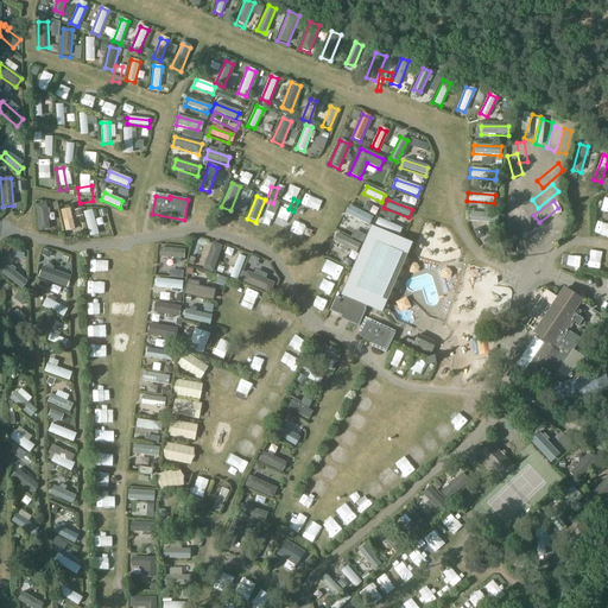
[(120,216),(122,209),(103,202),(101,209),(120,216)]
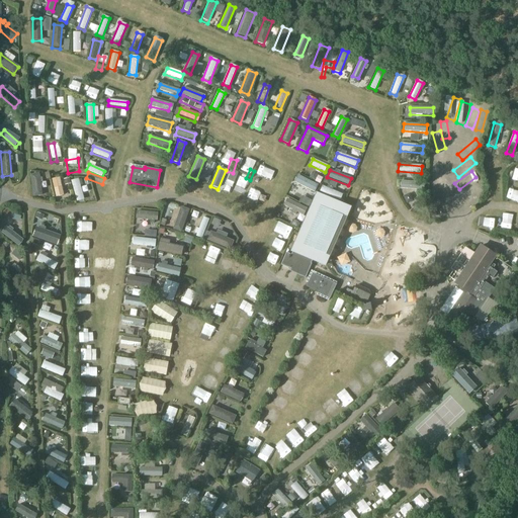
[(33,197),(41,196),(38,174),(30,175),(33,197)]
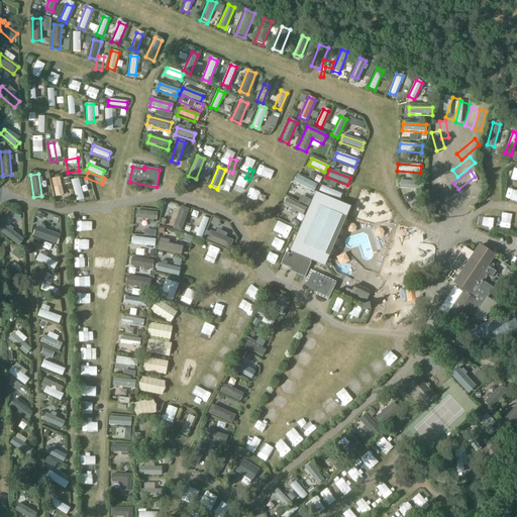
[(297,176),(294,182),(313,192),(317,186),(297,176)]
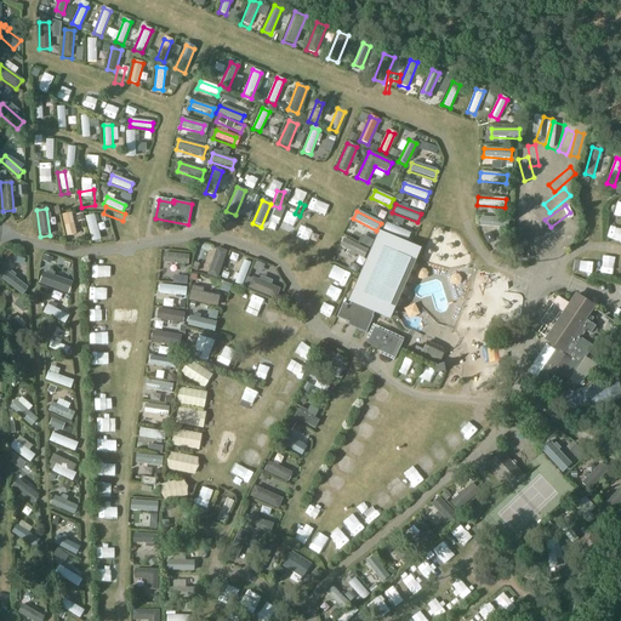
[(611,212),(609,226),(619,228),(620,214),(611,212)]
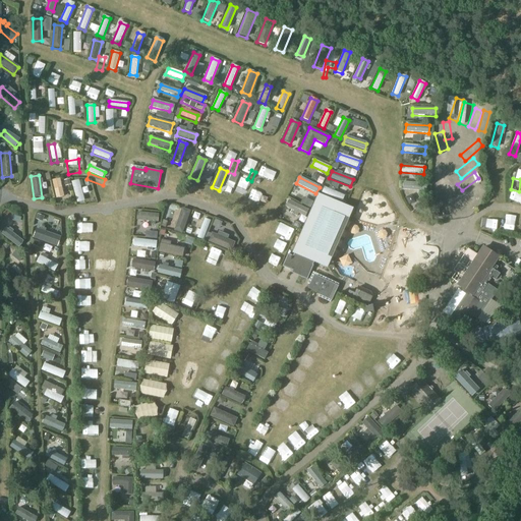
[(59,179),(52,181),(56,198),(63,196),(59,179)]
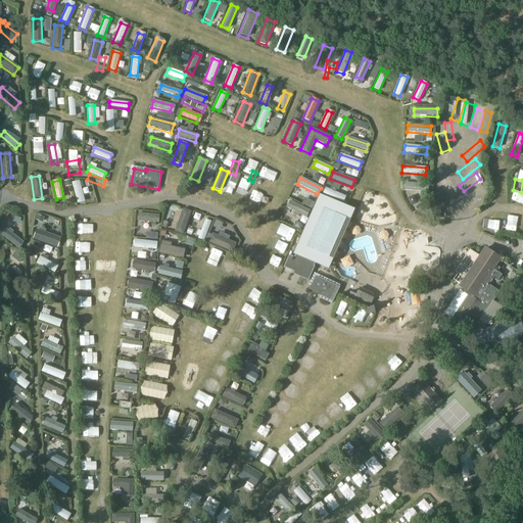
[(79,181),(72,183),(78,203),(85,201),(79,181)]
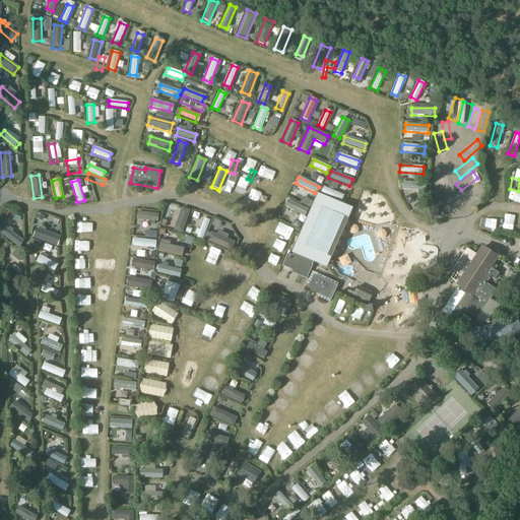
[(402,182),(401,190),(425,191),(426,184),(402,182)]
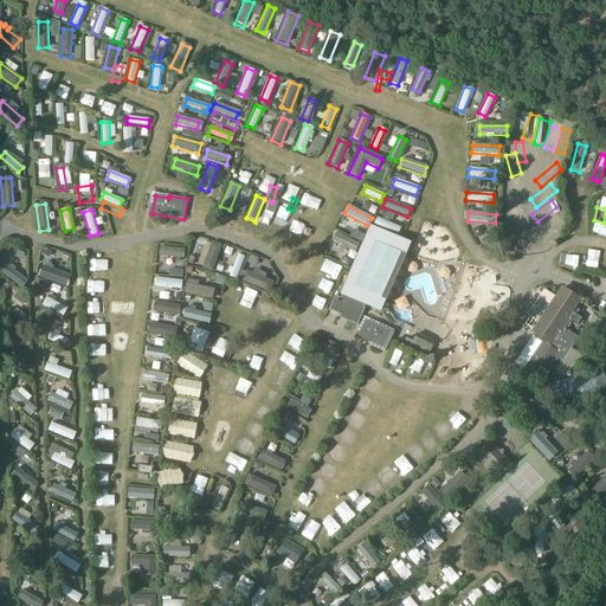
[(540,237),(560,220),(555,213),(534,230),(540,237)]
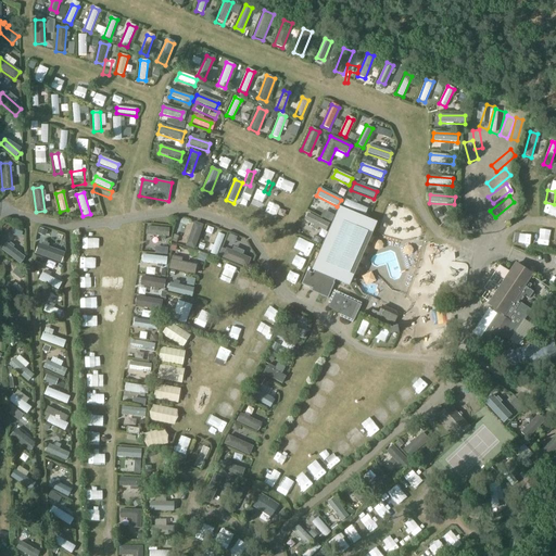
[(345,200),(343,205),(365,215),(367,210),(345,200)]
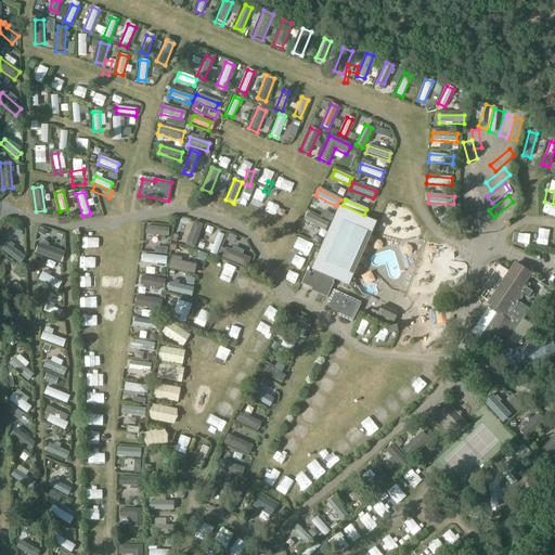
[(511,207),(495,219),(501,227),(517,215),(511,207)]
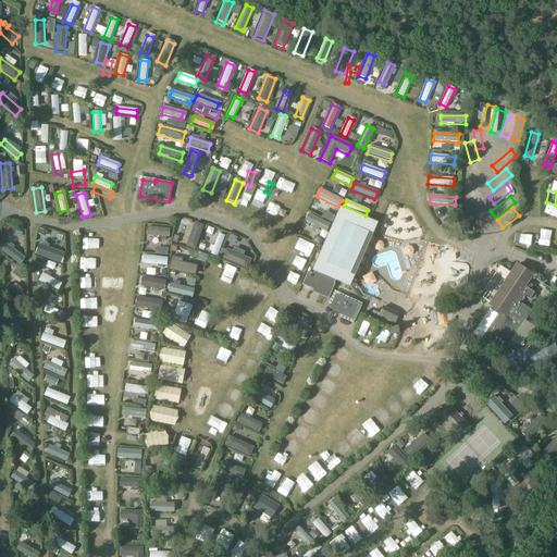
[(556,210),(545,208),(542,222),(554,224),(556,210)]
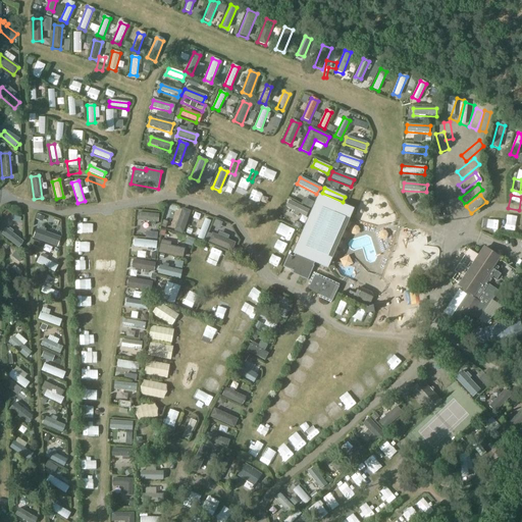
[(342,209),(344,204),(324,196),(322,201),(342,209)]
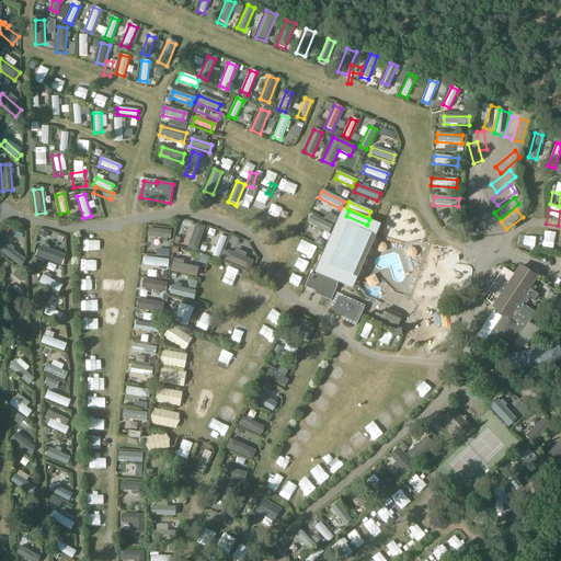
[(310,216),(307,224),(316,228),(315,230),(320,233),(321,230),(328,235),(332,227),(310,216)]
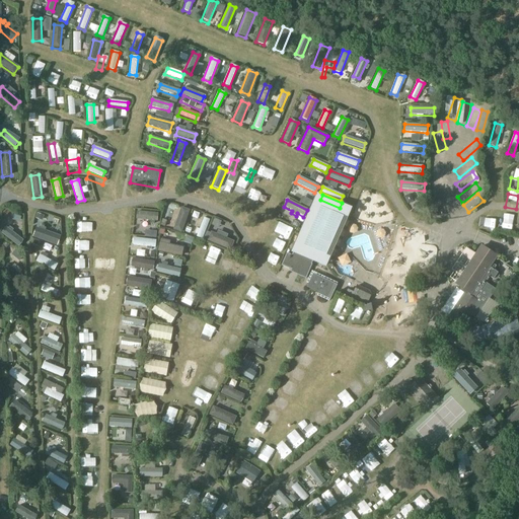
[(181,208),(173,230),(181,233),(190,211),(181,208)]
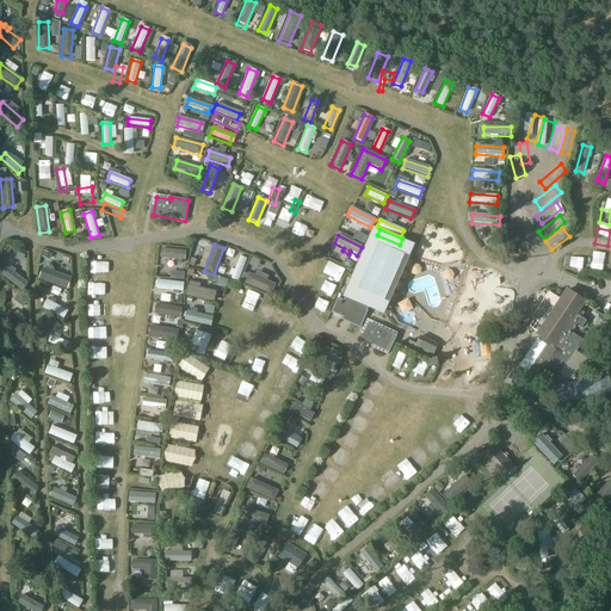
[(384,263),(387,255),(366,247),(364,254),(384,263)]
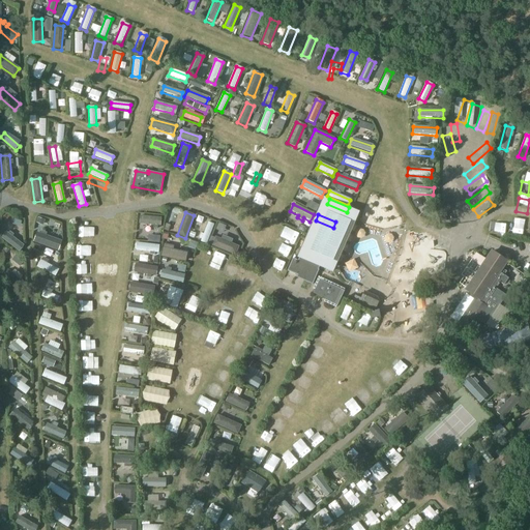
[(159,229),(162,218),(140,216),(139,225),(153,226),(153,229),(159,229)]
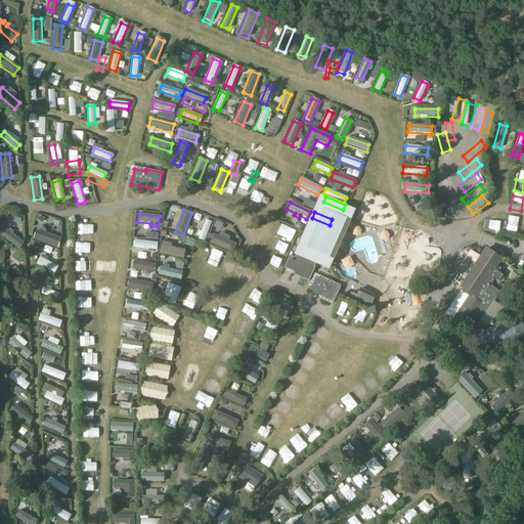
[(206,220),(199,239),(204,242),(211,222),(206,220)]
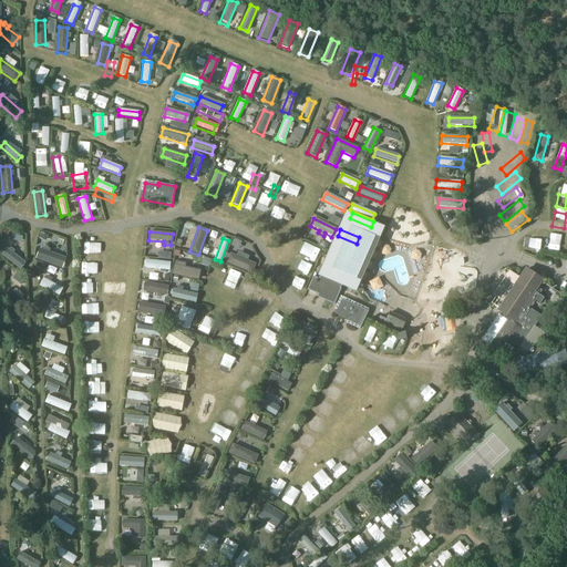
[(9,249),(7,248),(1,255),(20,269),(26,263),(12,253),(14,250),(10,247),(9,249)]
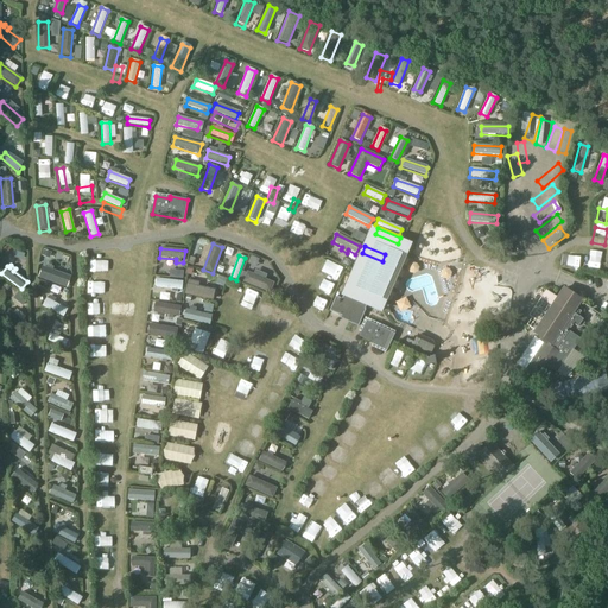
[(42,266),(38,278),(67,289),(71,277),(42,266)]
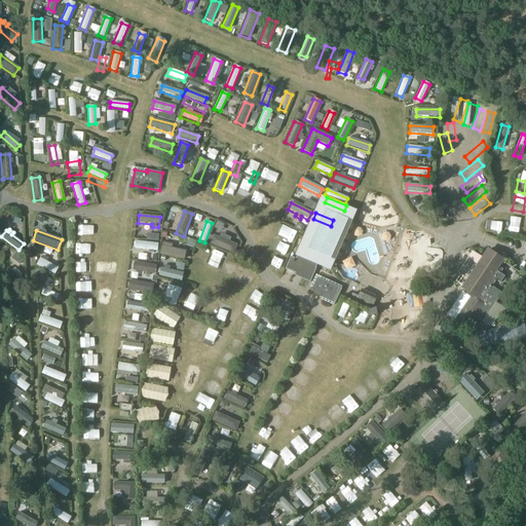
[(214,235),(211,243),(233,254),(237,246),(214,235)]
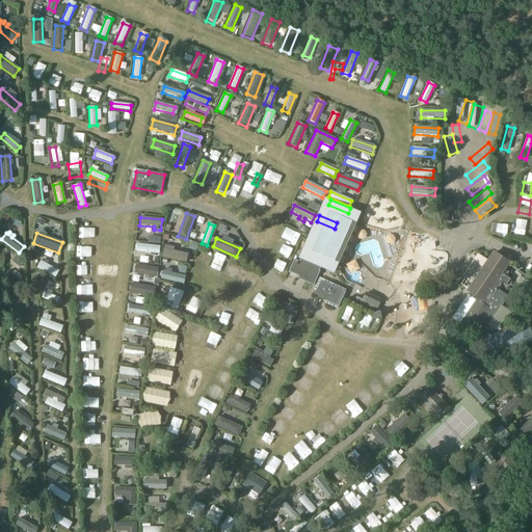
[(137,244),(136,251),(159,254),(160,247),(137,244)]
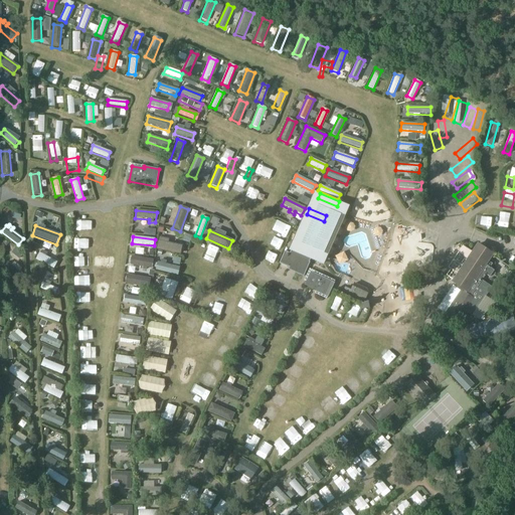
[(158,241),(156,249),(180,254),(182,246),(158,241)]
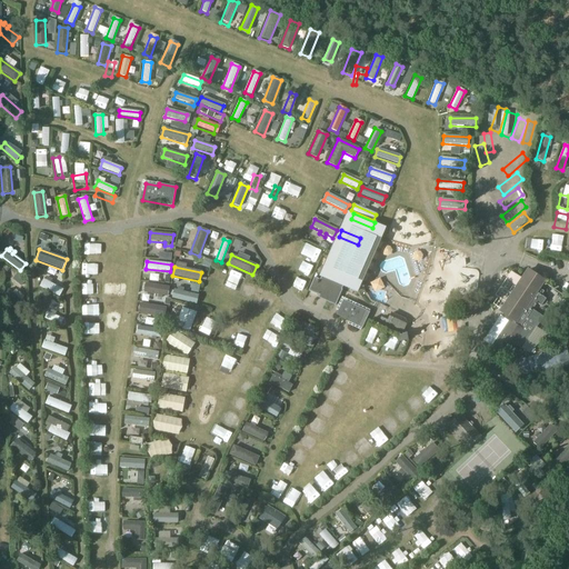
[(537,293),(545,281),(527,269),(498,311),(505,316),(502,318),(510,322),(492,348),(506,358),(523,330),(520,328),(537,303),(540,307),(546,299),(537,293)]
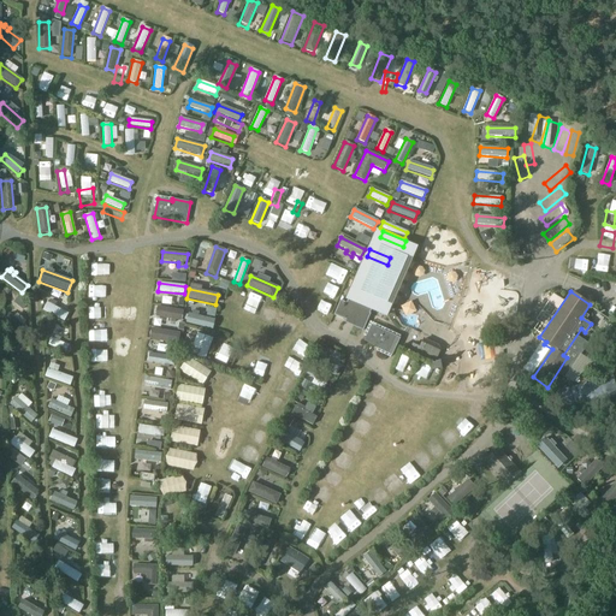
[(371,311),(348,300),(345,303),(339,301),(333,315),(345,321),(347,320),(354,323),(353,326),(362,331),(371,314),(369,314),(371,311)]
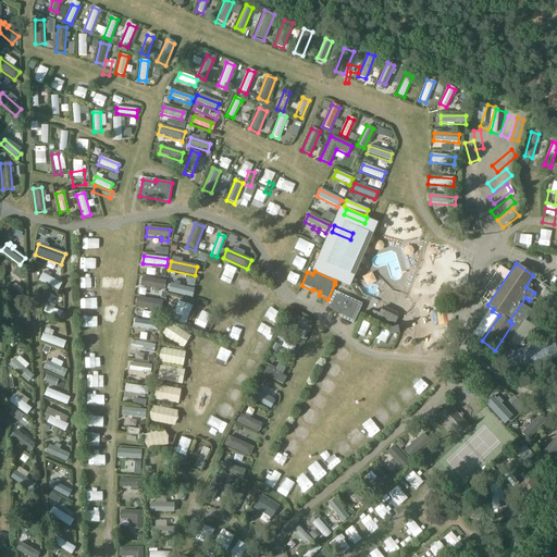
[(42,274),(39,281),(58,291),(61,284),(42,274)]
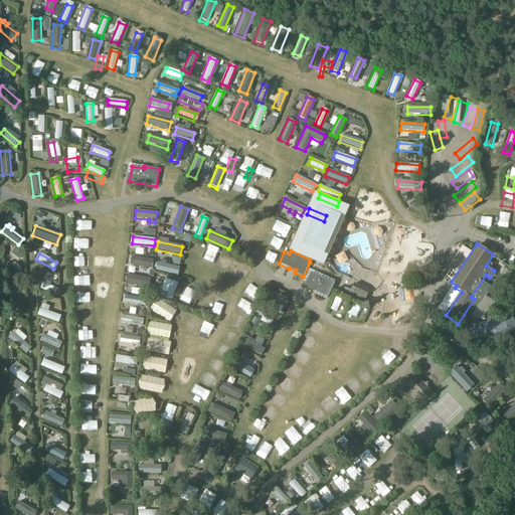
[(152,269),(153,261),(132,256),(130,266),(152,269)]
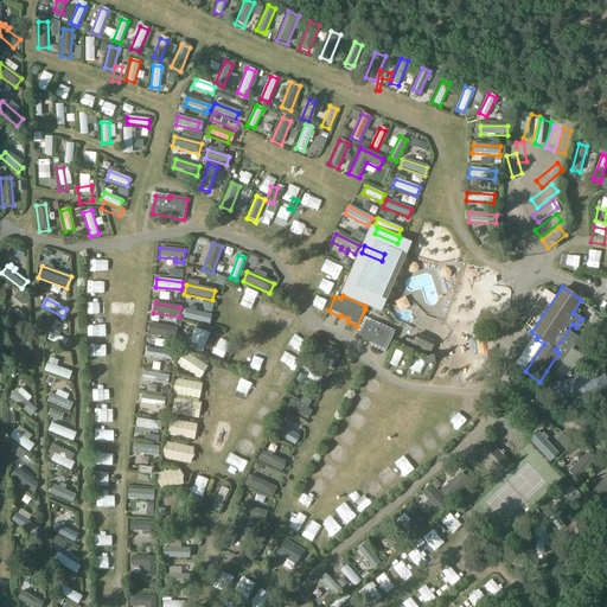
[(23,334),(30,326),(10,310),(2,318),(23,334)]
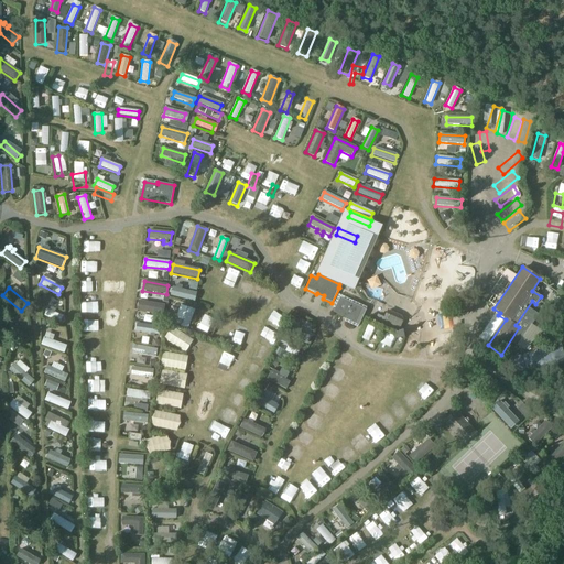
[(373,305),(378,296),(365,290),(360,299),(373,305)]
